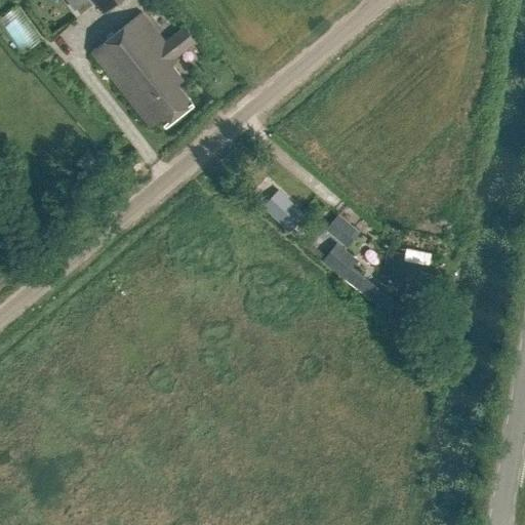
[(90,0),(102,15),(122,0),(90,0)]
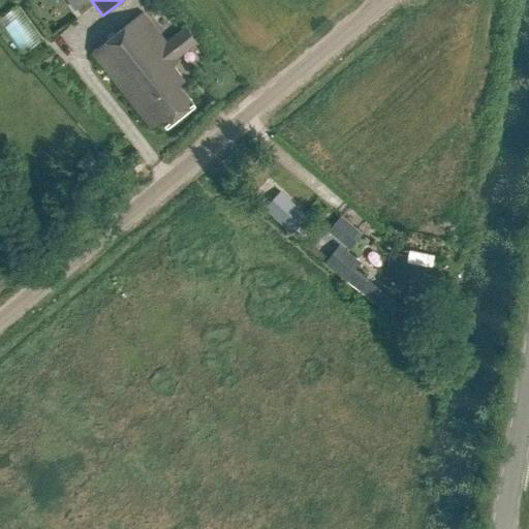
[(0,18),(0,25),(21,52),(39,37),(14,6),(0,18)]
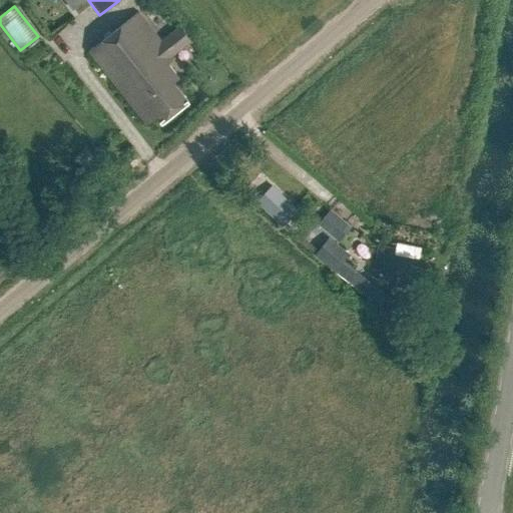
[(105,38),(88,51),(146,124),(157,115),(162,121),(187,101),(172,82),(177,78),(166,64),(169,61),(167,57),(188,41),(179,29),(162,43),(138,12),(105,38)]
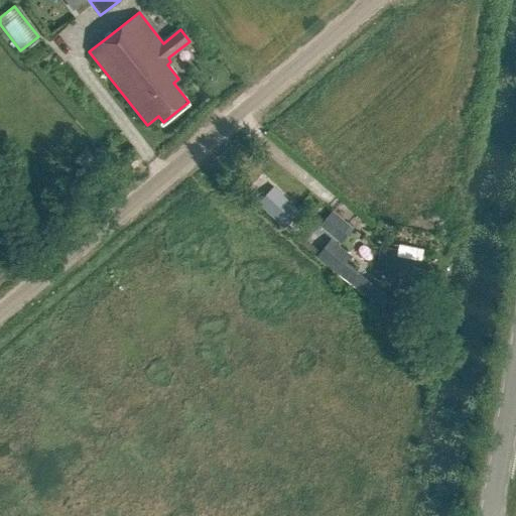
[(331,233),(342,220),(333,212),(320,225),(331,233)]
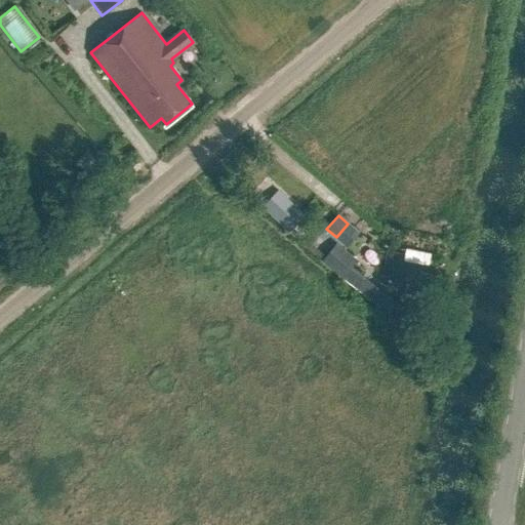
[(356,259),(336,243),(322,260),(342,277),(356,259)]
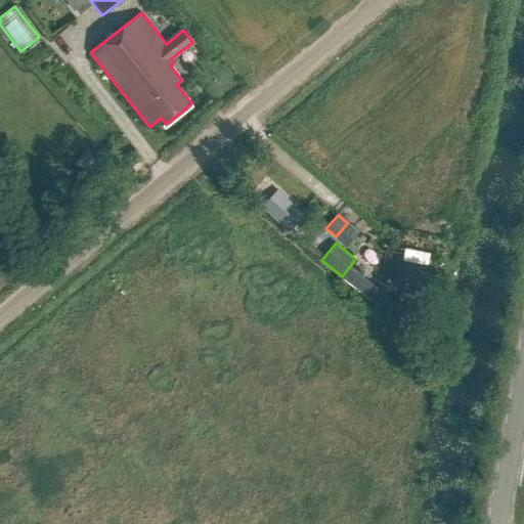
[(387,252),(381,281),(425,290),(430,266),(428,265),(430,252),(406,247),(404,255),(387,252)]
